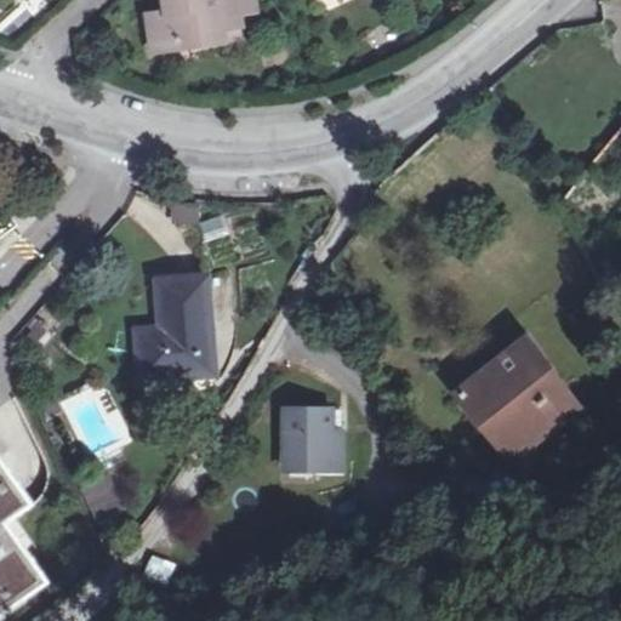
[(243,27),(241,17),(238,0),(164,0),(167,15),(148,16),(154,53),(176,50),(186,39),(200,38),(201,46),(224,43),(222,29),(243,27)]
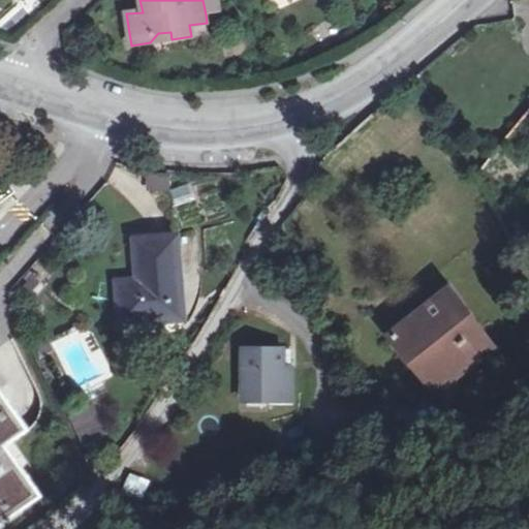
[(203,0),(206,14),(221,12),(219,0),(203,0)]
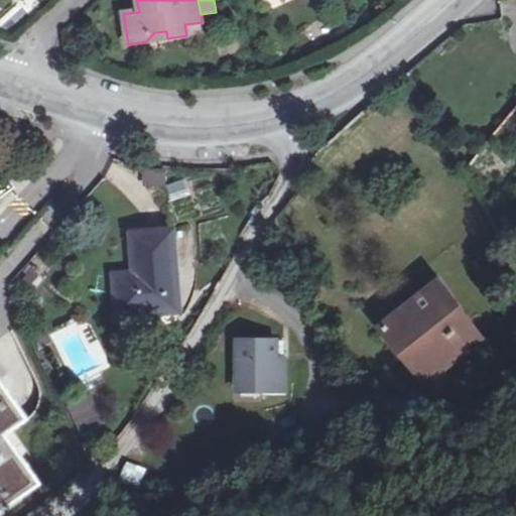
[(184,24),(186,35),(203,33),(202,22),(184,24)]
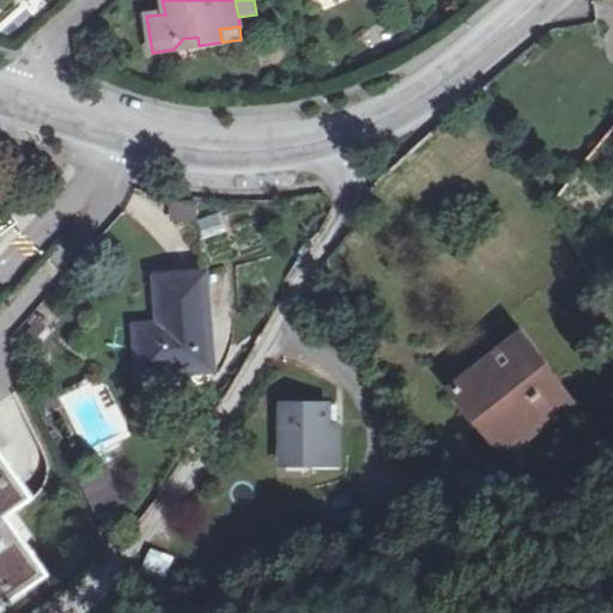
[(0,230),(11,224),(0,208),(0,230)]
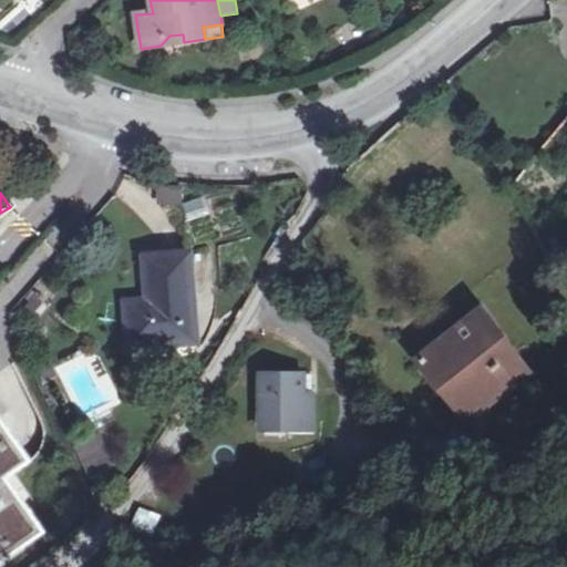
[(126,302),(130,350),(198,343),(192,254),(145,257),(147,301),(126,302)]
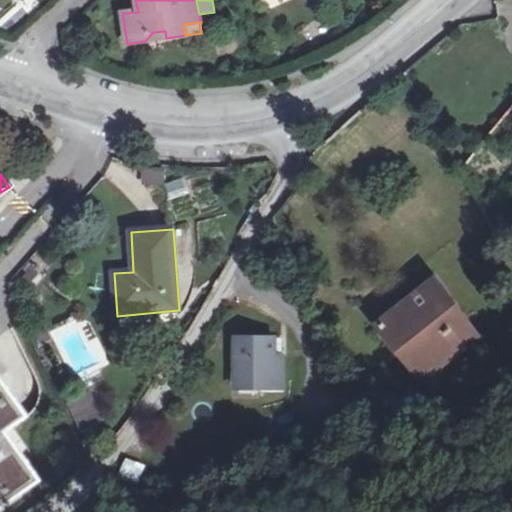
[(270,270),(272,269),(280,265),(272,251),(263,256),(270,270)]
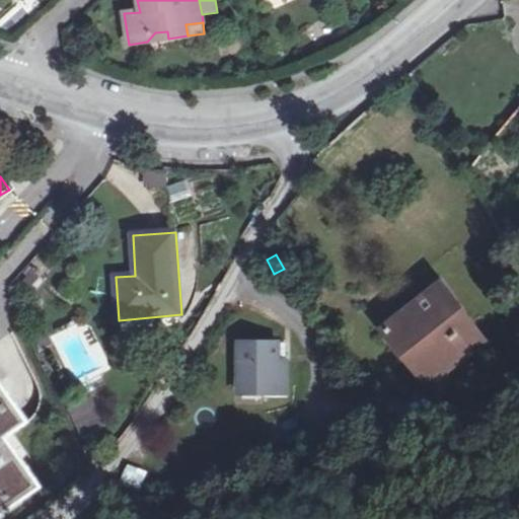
[(384,330),(427,383),(483,341),(440,286),(384,330)]
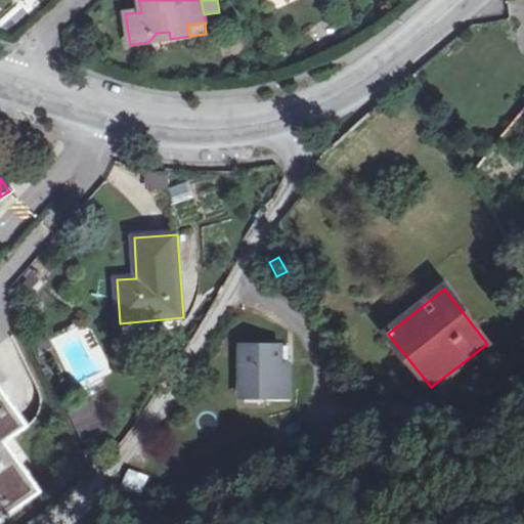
[(237,387),(261,388),(260,400),(282,402),(285,366),(276,366),(277,349),(238,347),(237,387)]
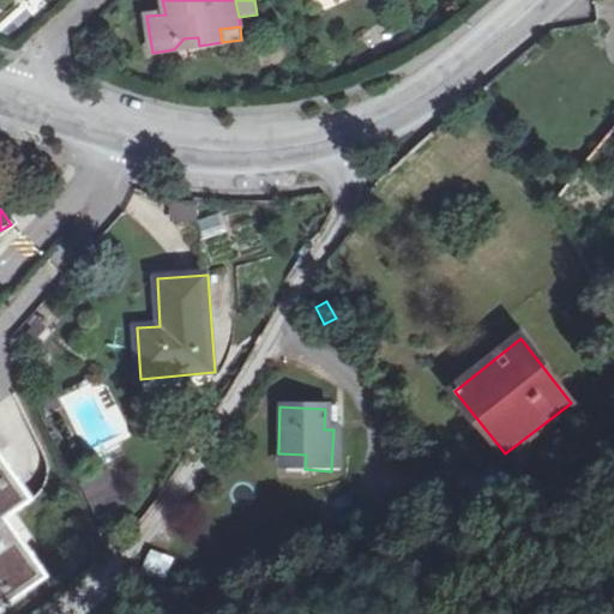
[(0,452),(0,613),(49,577),(0,510),(0,477),(12,470),(0,452)]
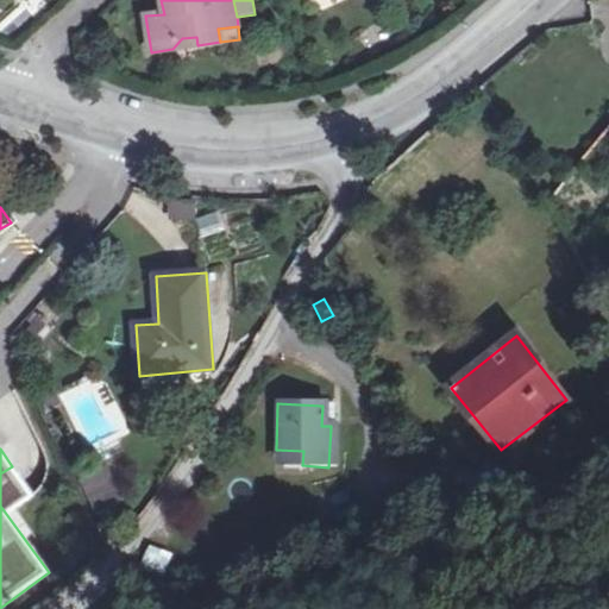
[(303,451),(276,450),(275,464),(302,465),(303,451)]
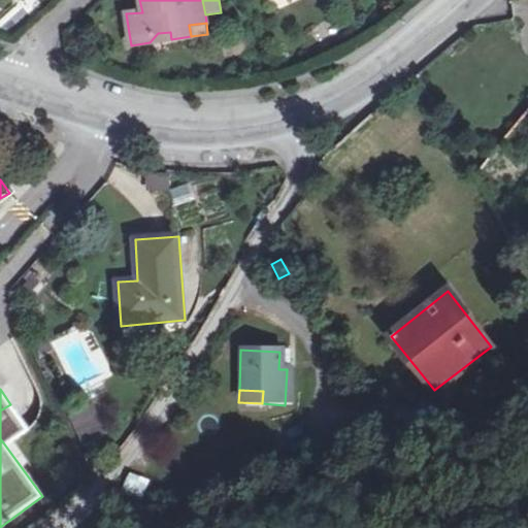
[(70,417),(86,448),(110,435),(94,404),(70,417)]
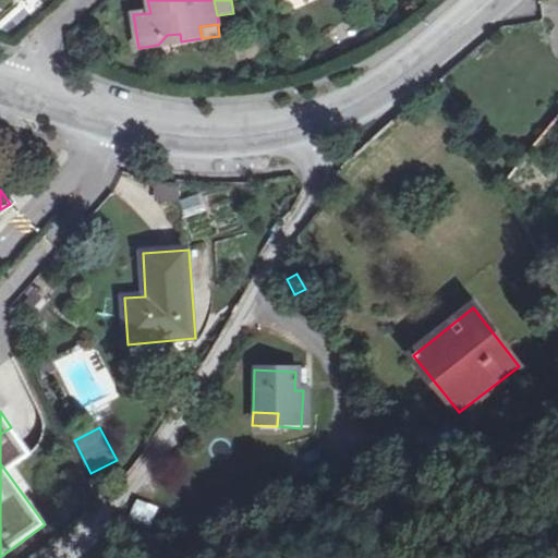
[(131,518),(147,526),(157,507),(141,499),(131,518)]
